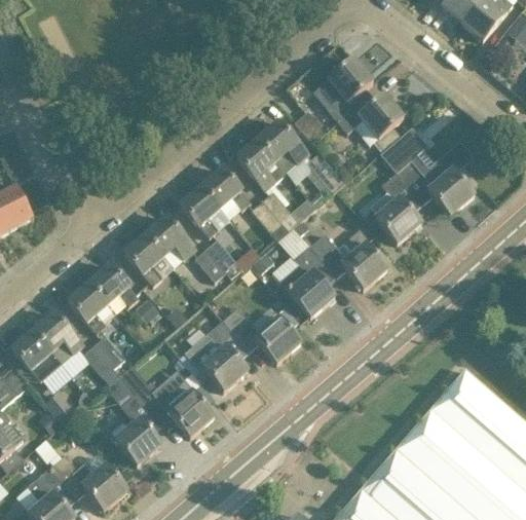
[(447,0),(442,6),(461,23),(480,0),(447,0)]
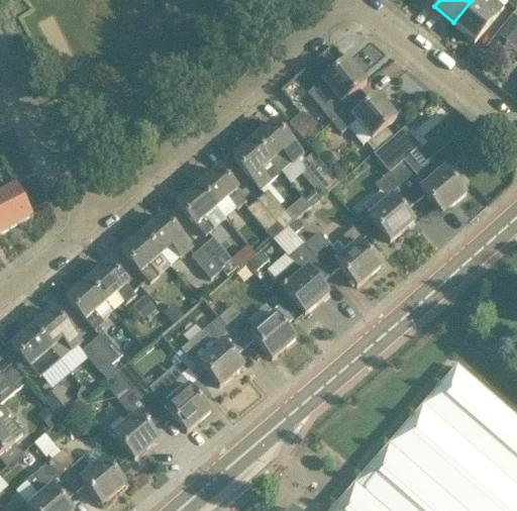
[(472,0),(453,22),(475,39),(504,4),(499,0),(472,0)]
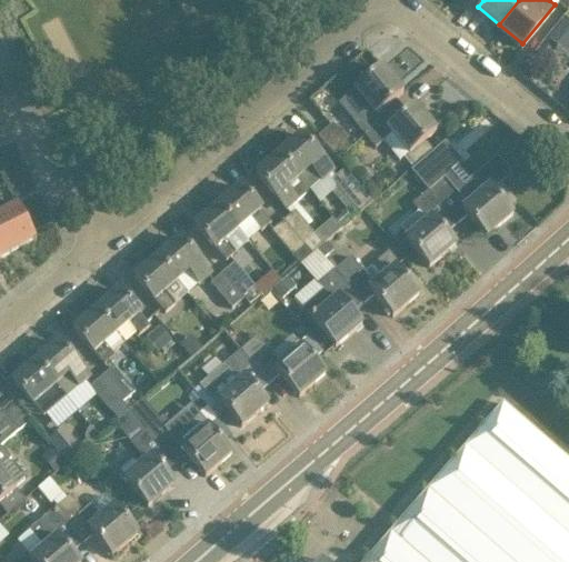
[(568,19),(562,14),(552,27),(568,40),(568,19)]
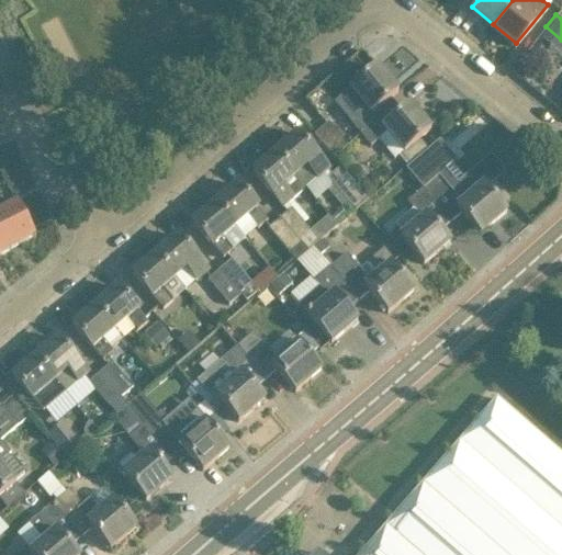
[(390,92),(391,93),(398,87),(377,61),(350,85),(367,104),(351,119),(360,129),(375,116),(370,109),(390,92)]
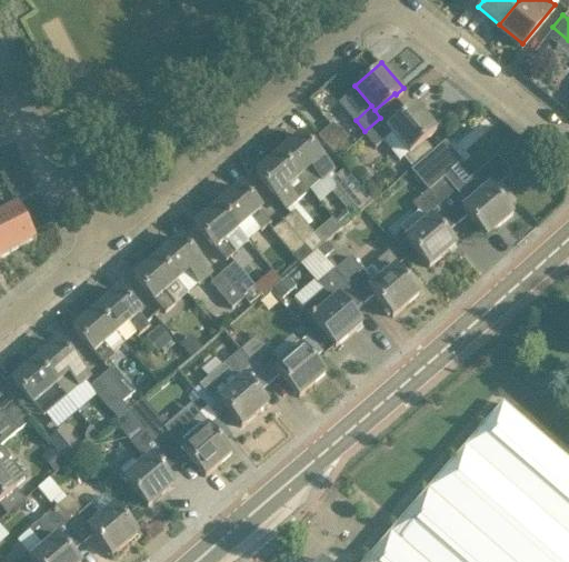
[(405,151),(405,152),(415,162),(433,147),(425,137),(436,127),(415,101),(407,108),(396,94),(395,93),(375,110),(380,118),(365,131),(376,143),(389,130),(406,150),(405,151)]
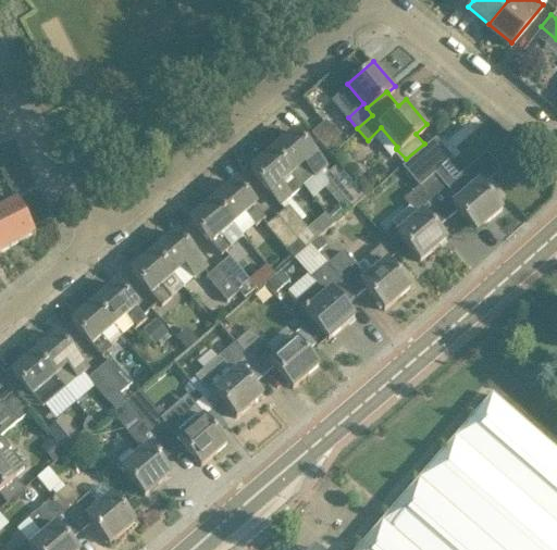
[(345,139),(325,116),(310,129),(330,152),(345,139)]
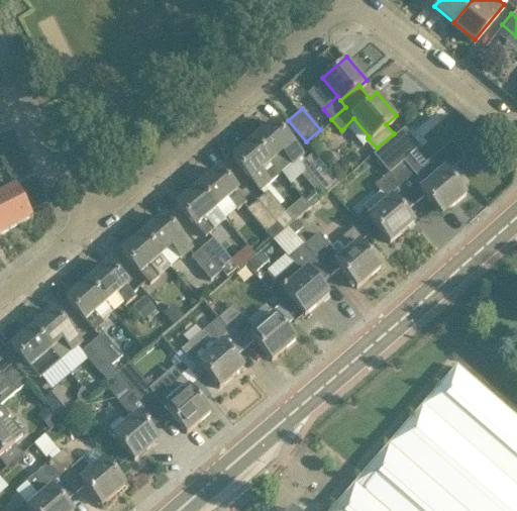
[(301,160),(297,155),(301,150),(287,134),(274,118),(253,136),(281,168),(290,180),(306,166),(301,160)]
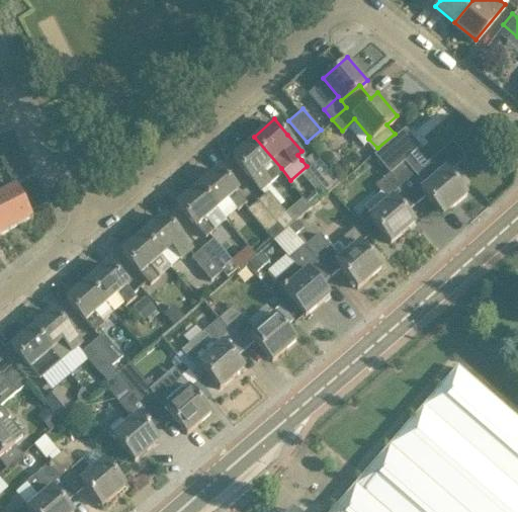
[(466,191),(447,169),(452,165),(440,150),(416,170),(405,157),(420,144),(405,125),(395,134),(377,148),(373,151),(390,169),(416,200),(425,192),(442,212),(466,191)]
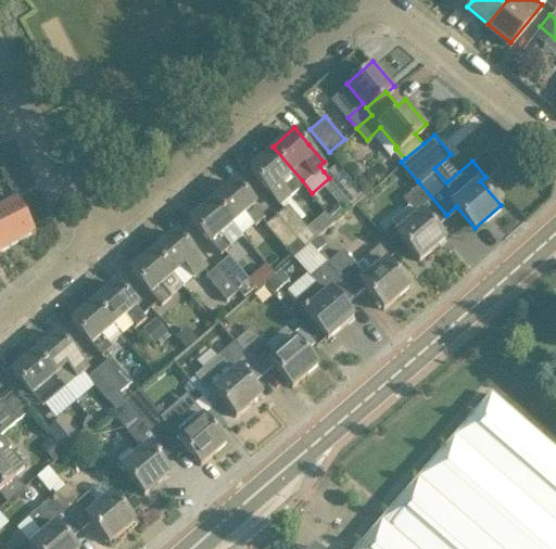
[(278,200),(290,190),(302,180),(273,147),(250,166),(264,182),(278,200)]
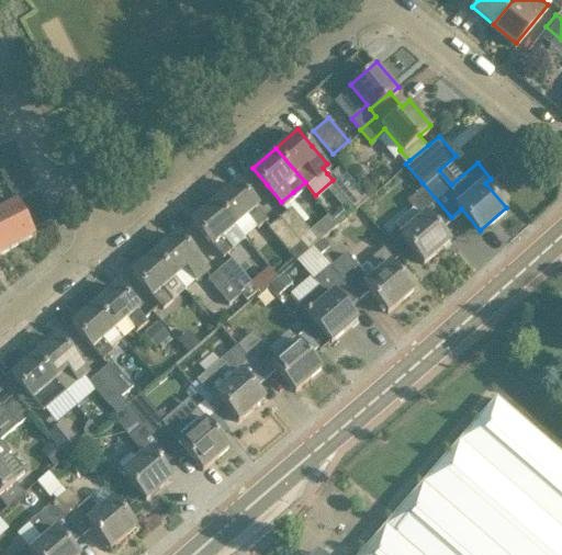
[(333,180),(335,182),(350,201),(355,206),(368,195),(340,162),(327,173),(333,180)]
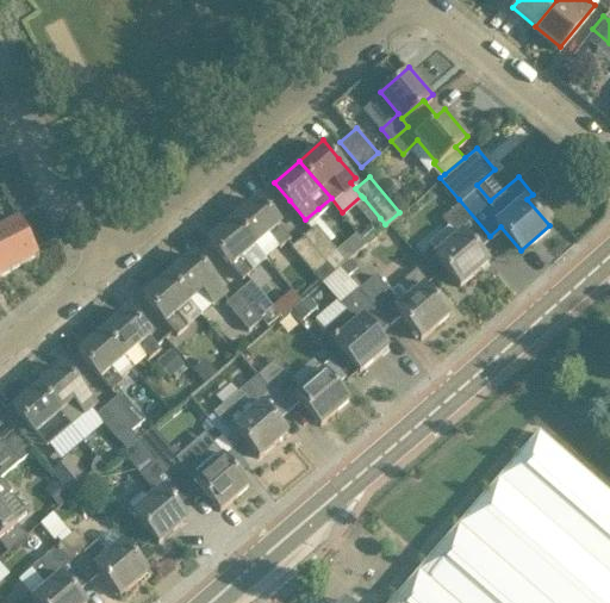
[(259,196),(234,216),(255,240),(268,229),(279,242),(290,234),(274,213),(259,196)]
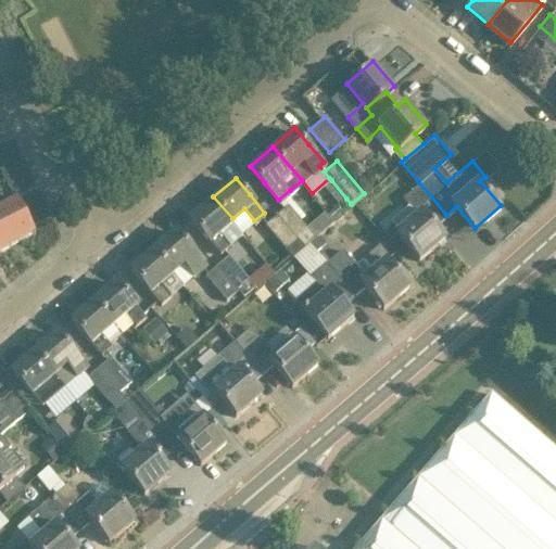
[(403,194),(417,211),(400,227),(395,229),(419,257),(445,234),(436,224),(446,215),(418,181),(403,194)]
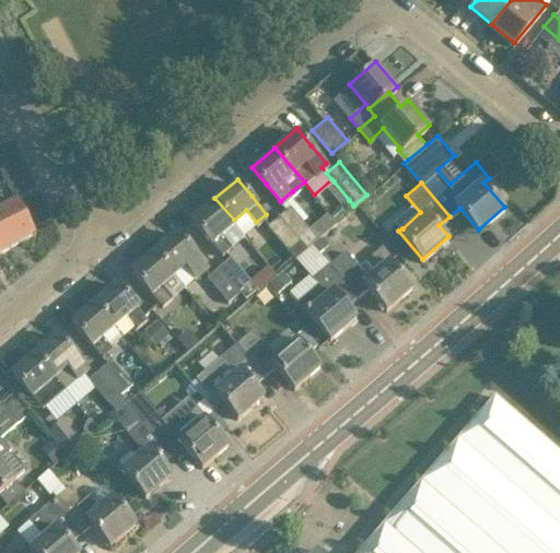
[(0,207),(0,223),(11,244),(34,232),(18,198),(0,207)]
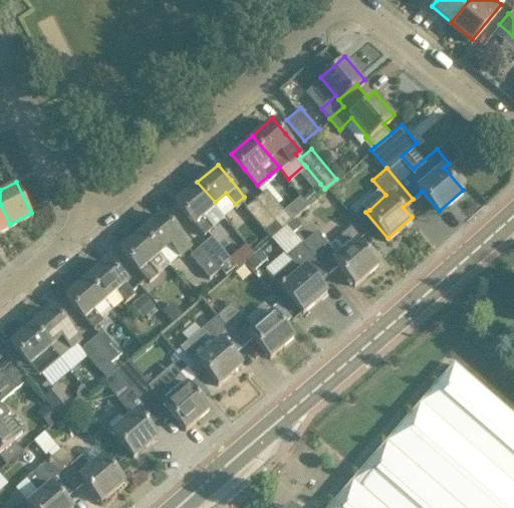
[(203,211),(215,202),(197,182),(176,200),(189,215),(203,232),(213,223),(203,211)]
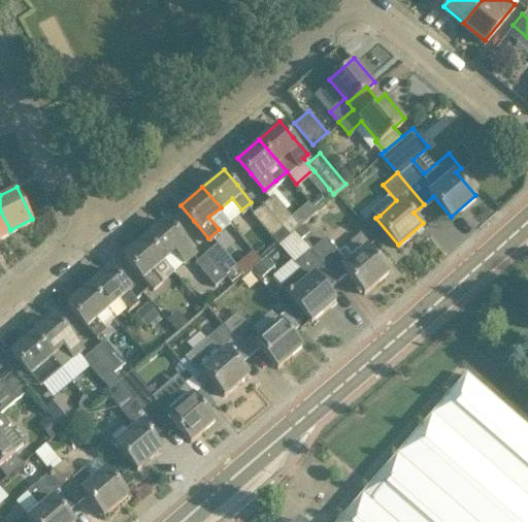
[(273,192),(263,200),(290,231),(299,223),(273,192)]
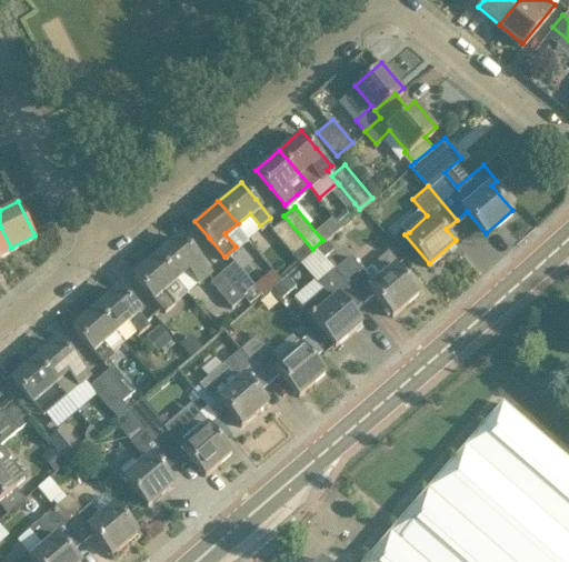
[(312,249),(283,216),(271,227),(299,260),(312,249)]
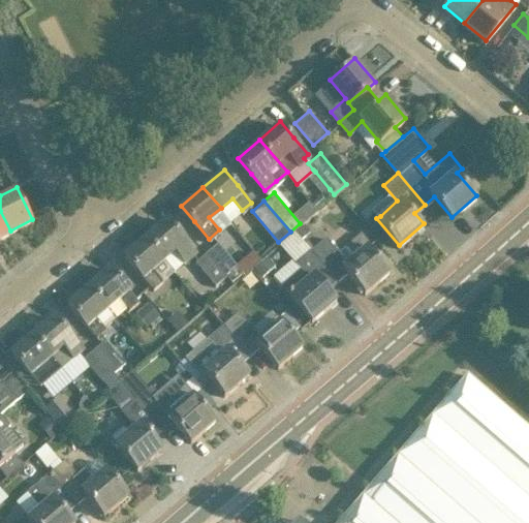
[(0,236),(10,231),(0,211),(0,236)]
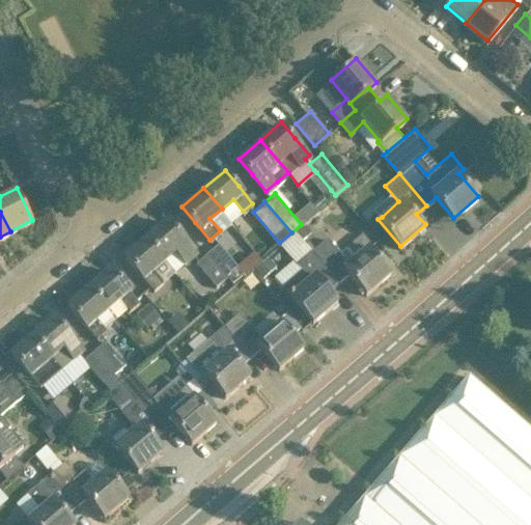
[(166,259),(176,251),(185,261),(196,251),(182,235),(168,219),(147,237),(166,259)]
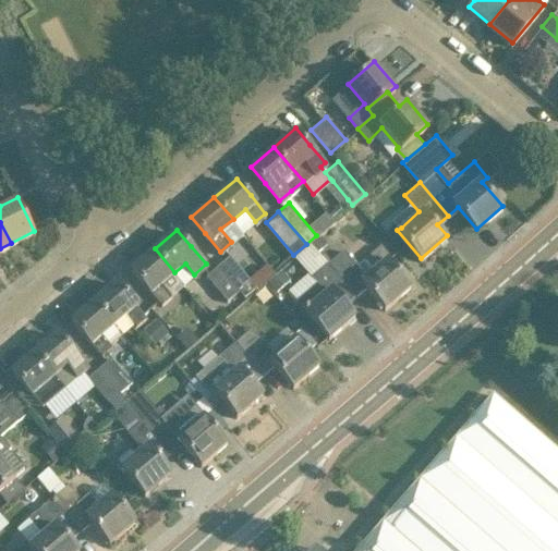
[(322,233),(312,242),(317,248),(327,240),(322,233)]
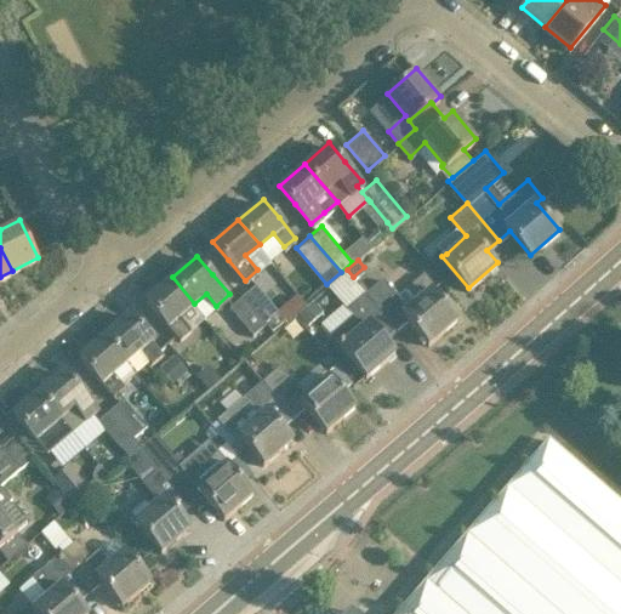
[(408,305),(398,293),(382,274),(364,290),(397,328),(408,318),(428,342),(457,317),(433,289),(437,285),(423,271),(406,285),(416,297),(408,305)]
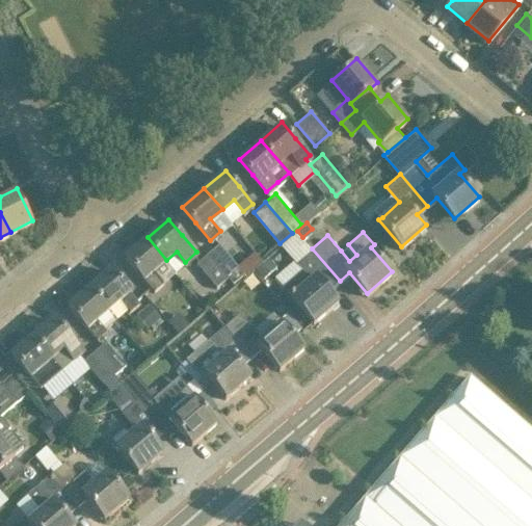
[(153,288),(163,280),(155,269),(166,260),(148,237),(126,256),(139,271),(153,288)]
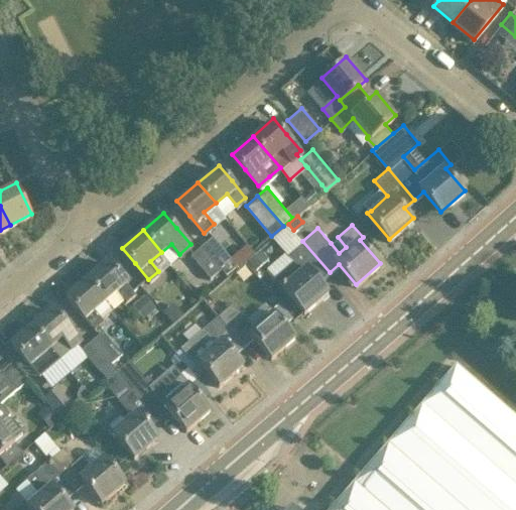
[(302,241),(296,233),(289,239),(296,247),(288,254),(293,260),(275,275),(283,284),(282,285),(304,311),(329,290),(319,280),(330,272),(302,241)]
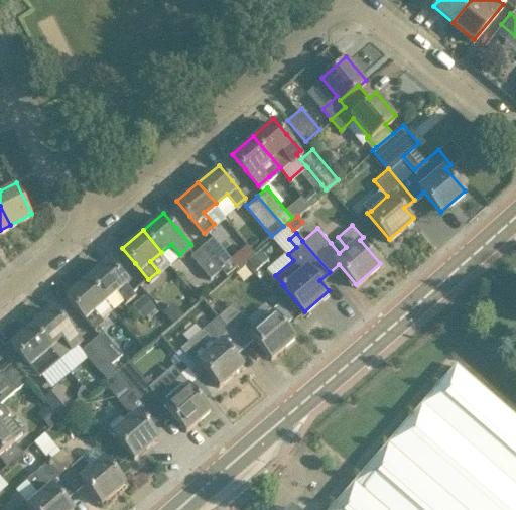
[(212,235),(203,243),(227,272),(237,264),(212,235)]
